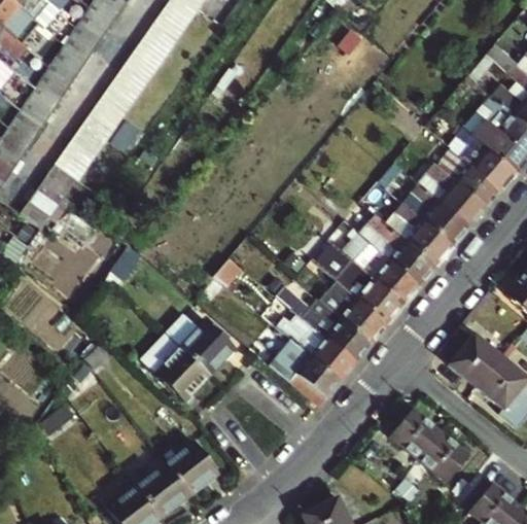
[(35,20),(10,0),(0,0),(0,23),(6,29),(13,20),(30,33),(36,38),(44,27),(35,20)]
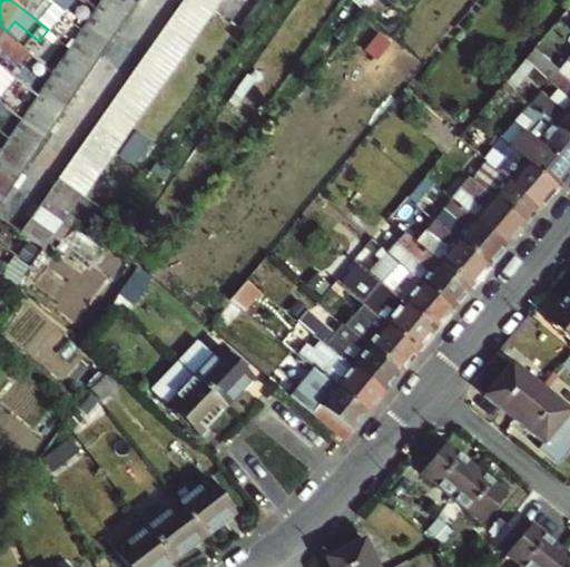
[(62,9),(51,0),(11,0),(38,21),(49,9),(57,15),(62,9)]
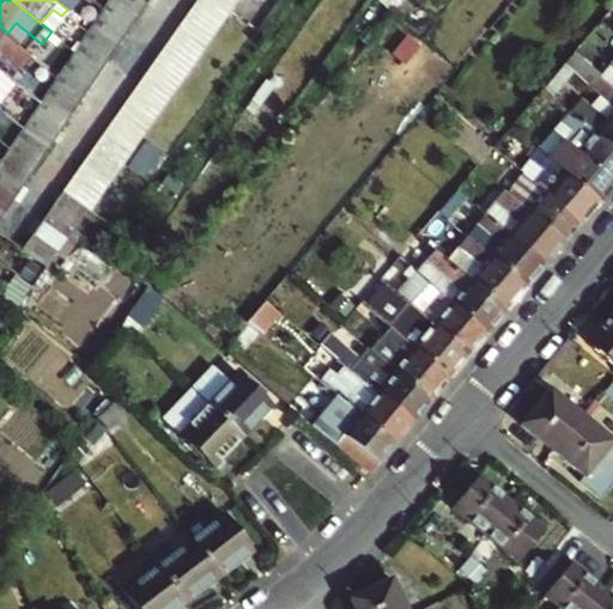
[(55,0),(67,10),(74,0),(55,0)]
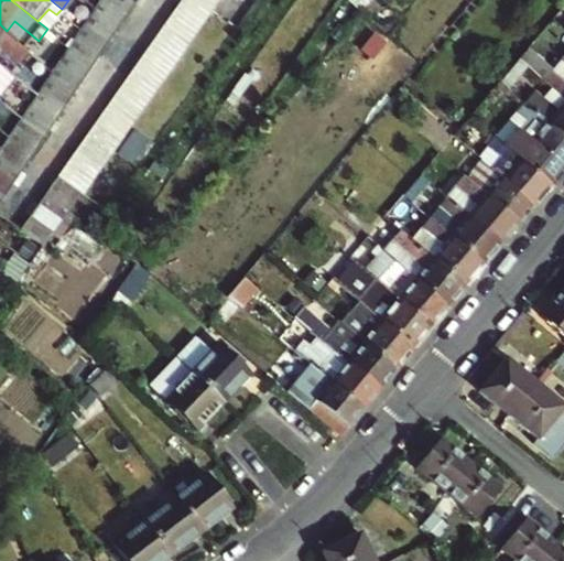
[(205,15),(215,0),(180,0),(60,172),(83,189),(205,15)]
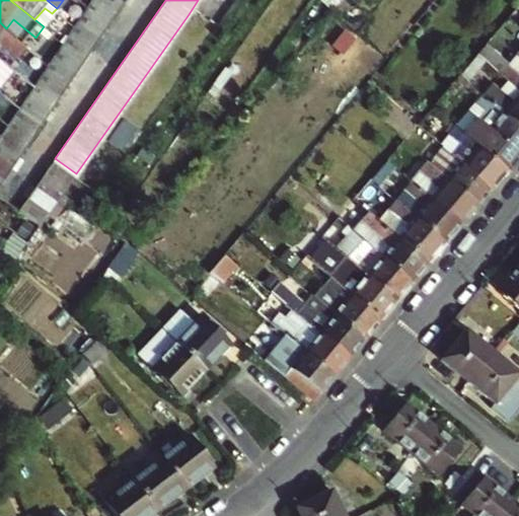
[(117,13),(99,0),(93,0),(89,6),(87,9),(109,25),(117,13)]
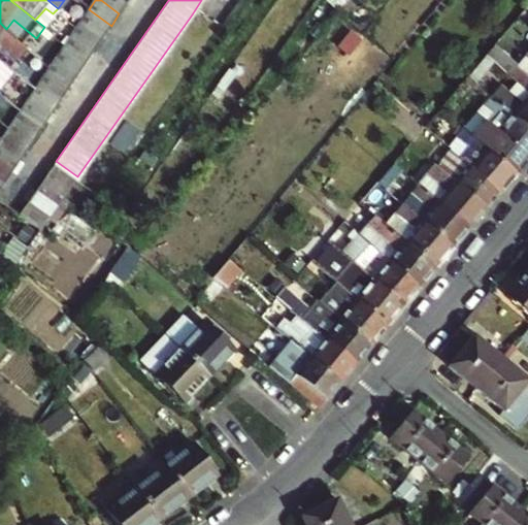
[(101,0),(119,13),(127,1),(126,0),(101,0)]
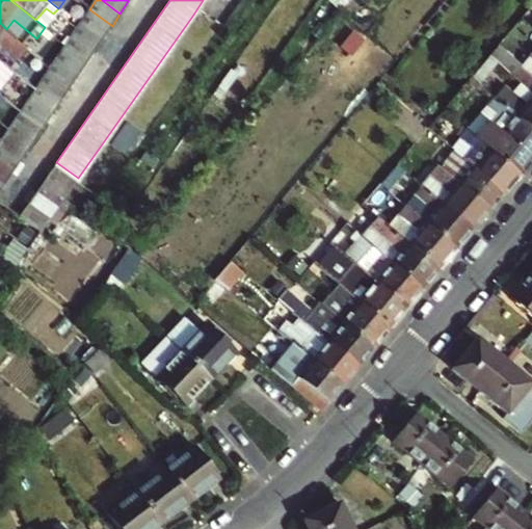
[(89,9),(80,22),(103,38),(112,26),(89,9)]
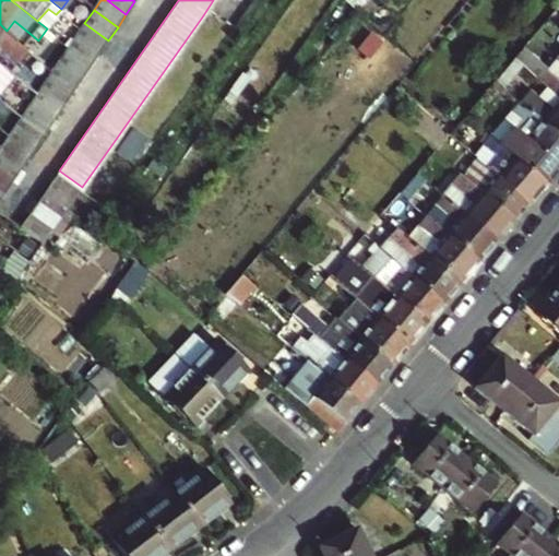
[(76,36),(83,26),(72,18),(57,36),(69,46),(76,36)]
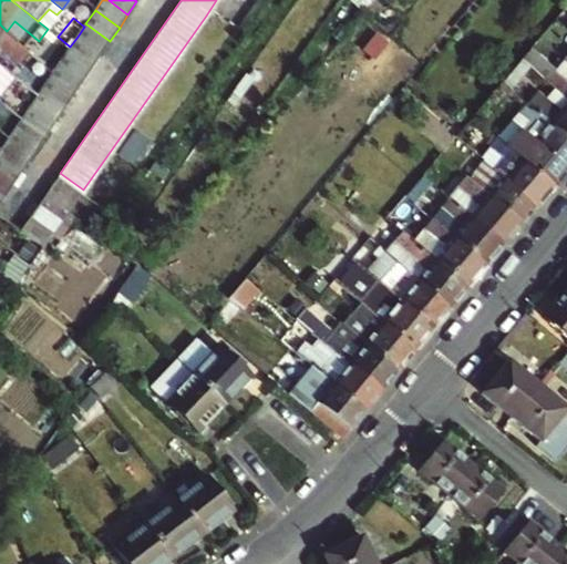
[(24,44),(32,36),(14,21),(7,31),(24,44)]
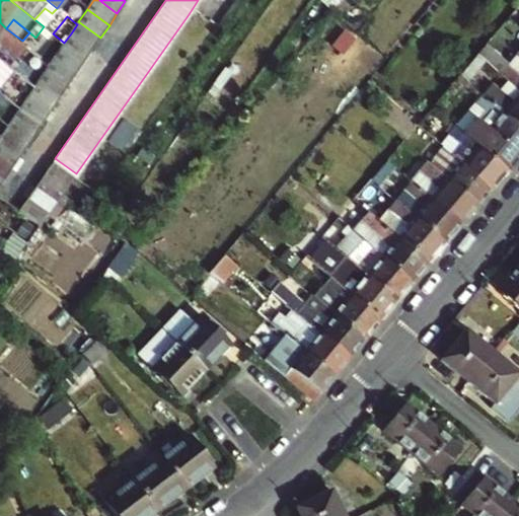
[(77,24),(71,33),(93,49),(100,38),(78,21),(77,24)]
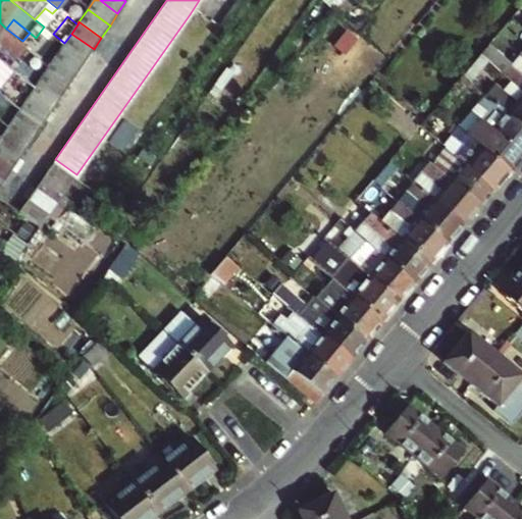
[(6,29),(0,22),(0,41),(14,53),(22,60),(32,49),(22,41),(6,29)]
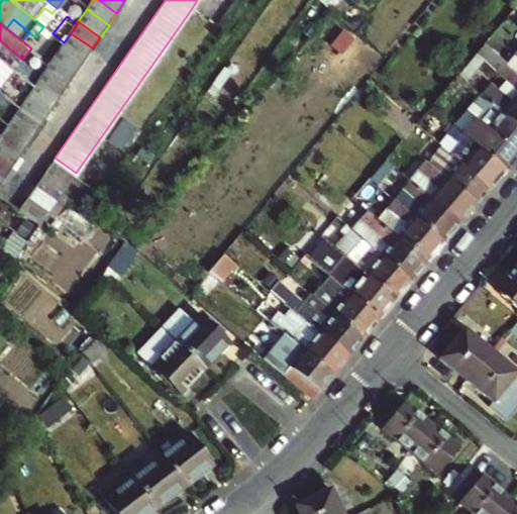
[(64,42),(63,44),(85,61),(93,48),(71,33),(64,42)]
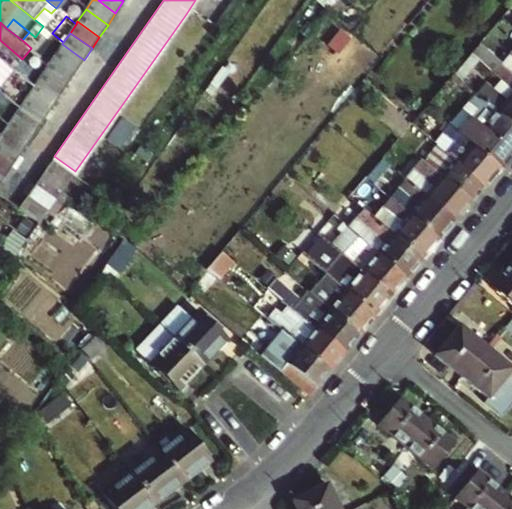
[(0,56),(7,62),(14,52),(0,40),(0,56)]
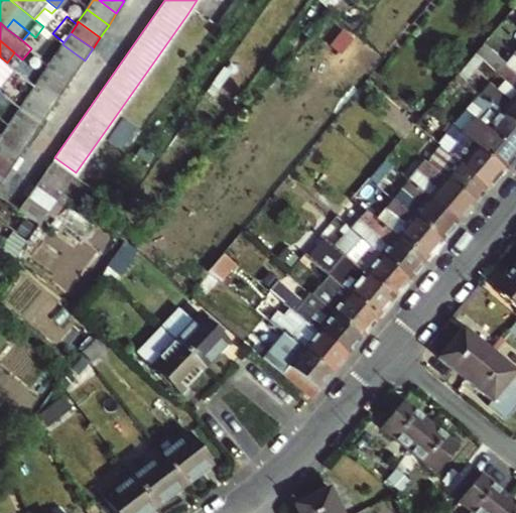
[(507,79),(515,87),(515,68),(515,70),(483,42),(475,51),(483,58),(507,79)]
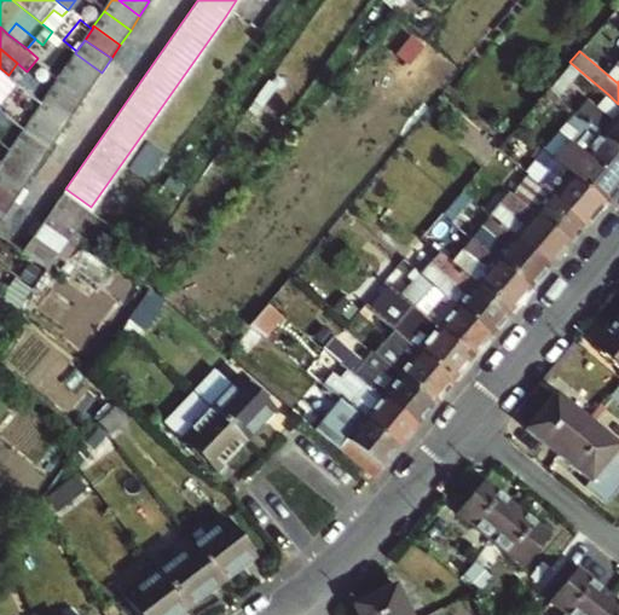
[(102,73),(75,53),(65,68),(92,87),(102,73)]
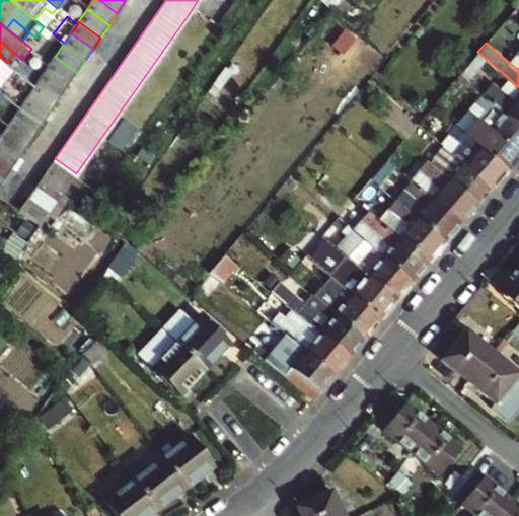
[(460,71),(469,78),(486,59),(477,52),(460,71)]
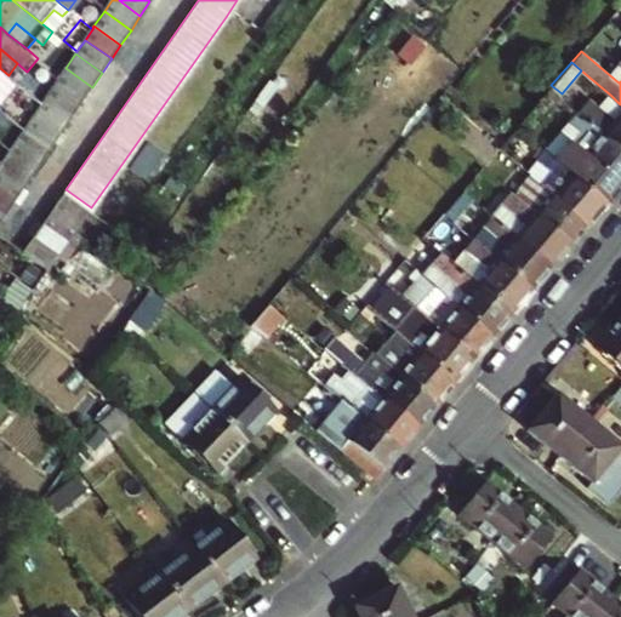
[(61,76),(57,81),(84,101),(92,87),(66,68),(61,76)]
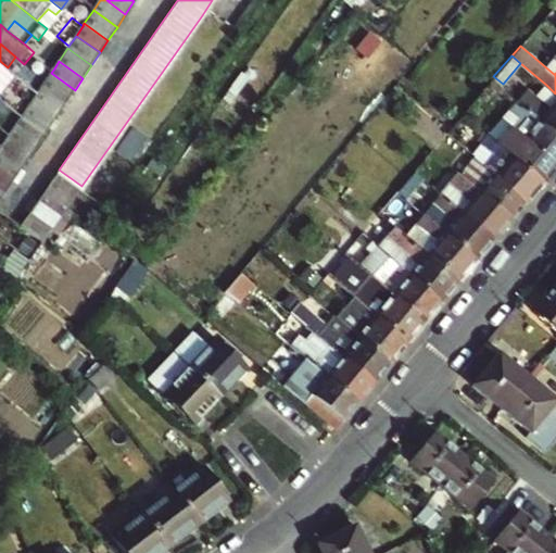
[(0,95),(23,114),(25,111),(34,98),(38,91),(11,70),(7,75),(0,70),(0,95)]
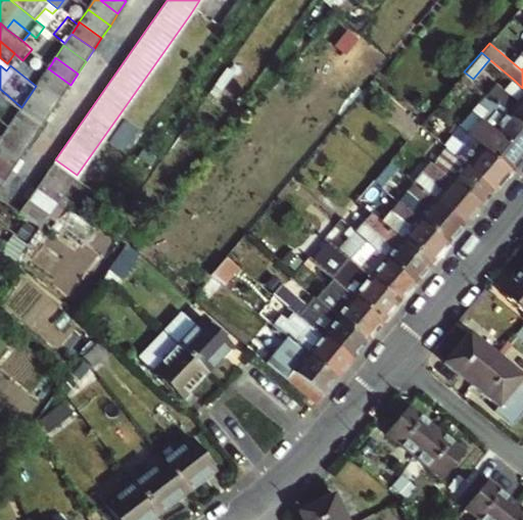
[(70,85),(48,68),(39,81),(61,98),(70,85)]
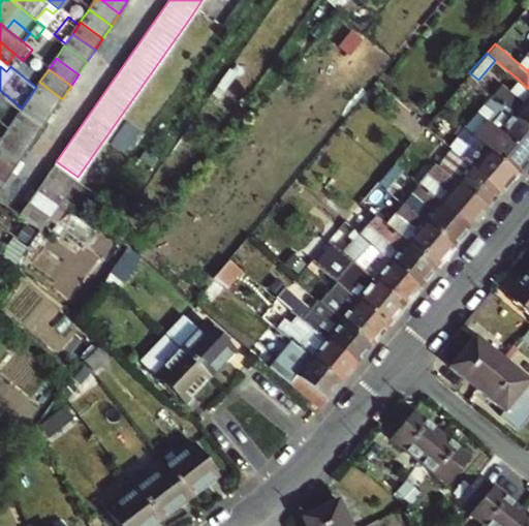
[(528,95),(528,89),(520,81),(510,91),(524,102),(528,95)]
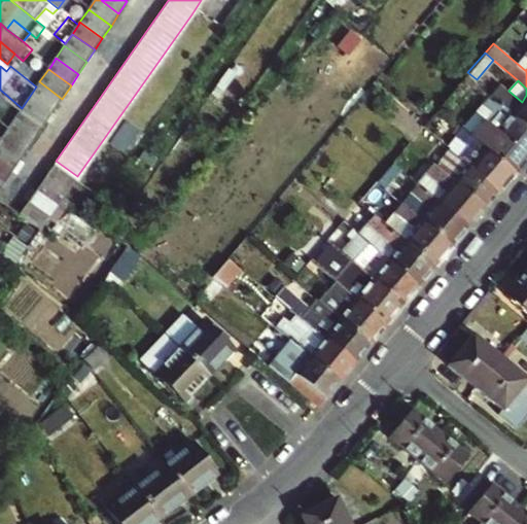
[(62,99),(39,81),(36,86),(32,93),(55,109),(62,99)]
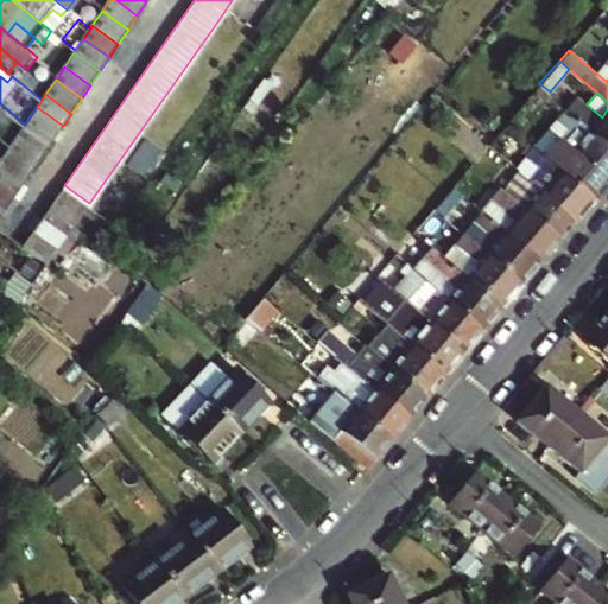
[(578,97),(569,108),(607,141),(607,109),(602,118),(587,105),(578,97)]
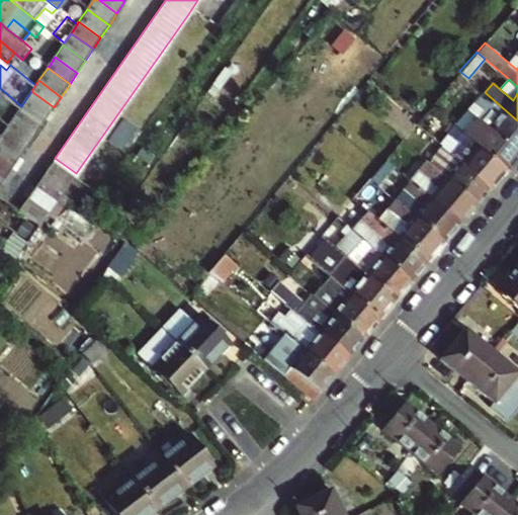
[(31,91),(23,103),(46,119),(54,107),(31,91)]
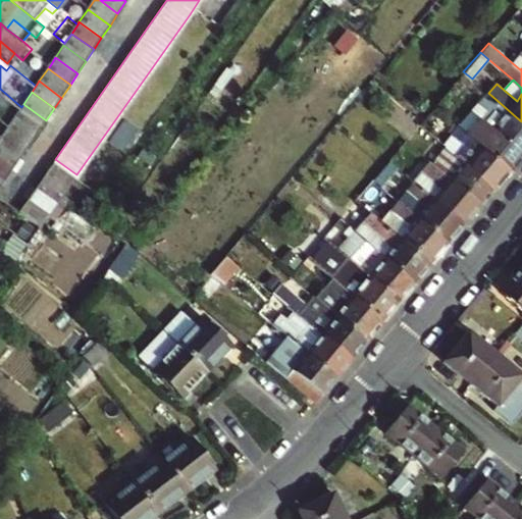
[(521,158),(521,121),(488,93),(461,126),(474,138),(513,169),(521,158)]
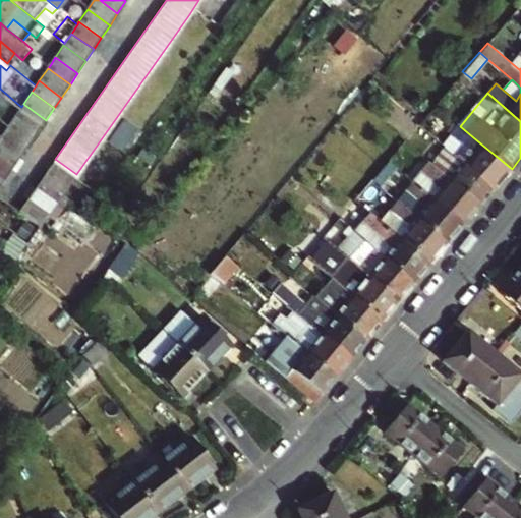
[(46,120),(23,104),(21,107),(16,116),(39,132),(46,120)]
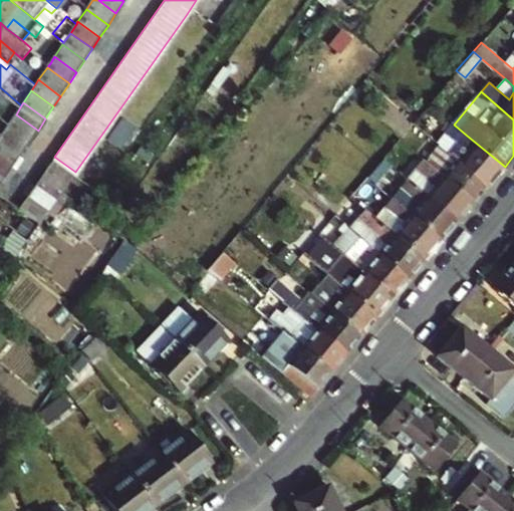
[(439,142),(445,136),(419,113),(414,120),(439,142)]
